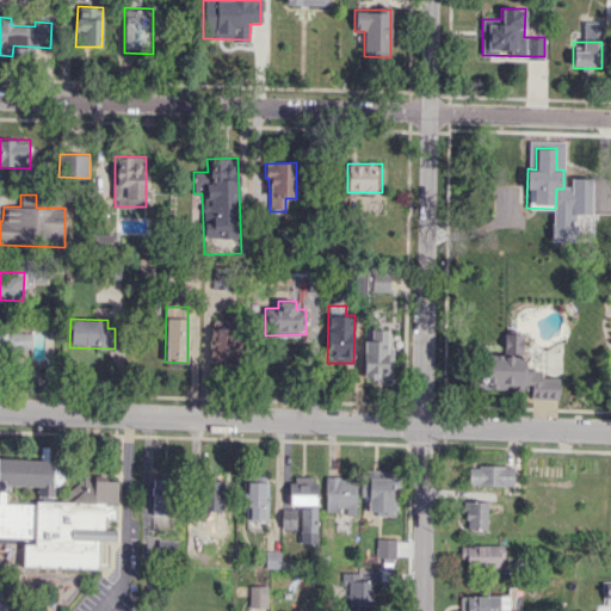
[(209,360),(234,362),(235,349),(239,349),(240,322),(210,321),(209,360)]
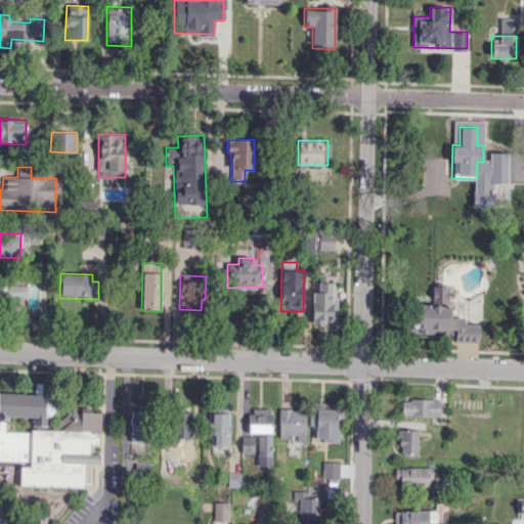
[(335,325),(335,278),(323,277),(323,282),(312,282),(312,324),(335,325)]
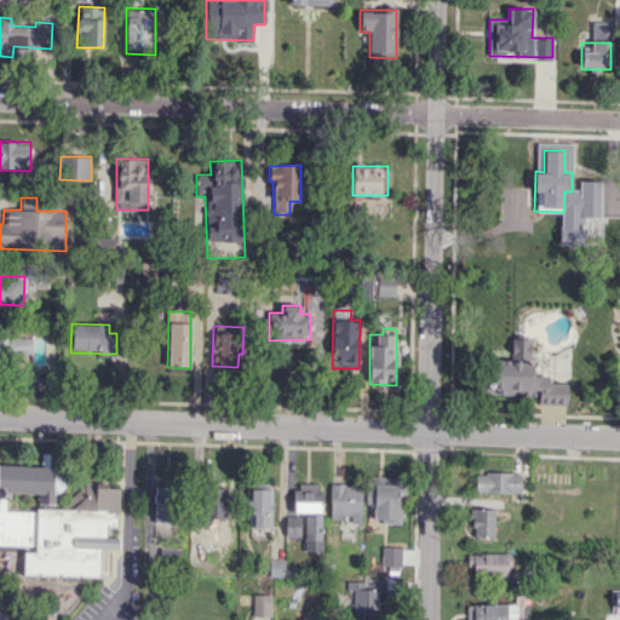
[(32,337),(0,337),(0,356),(32,356),(32,337)]
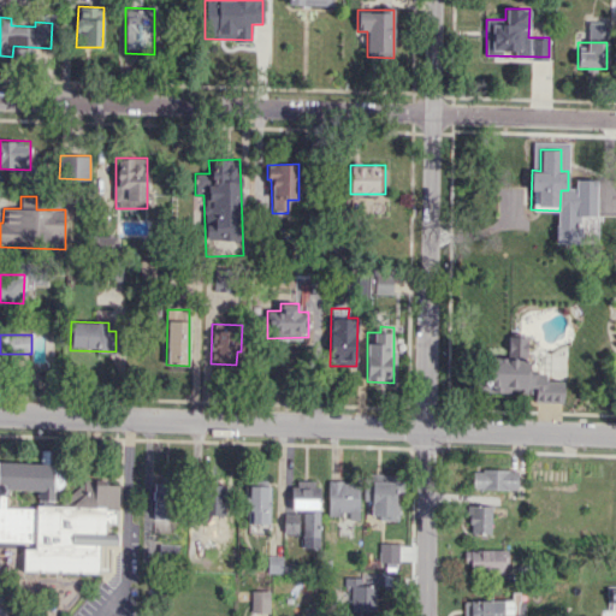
[(527,372),(528,337),(509,337),(508,356),(485,356),(484,390),(523,391),(523,394),(535,394),(535,402),(563,402),(563,380),(546,380),(546,373),(527,372)]
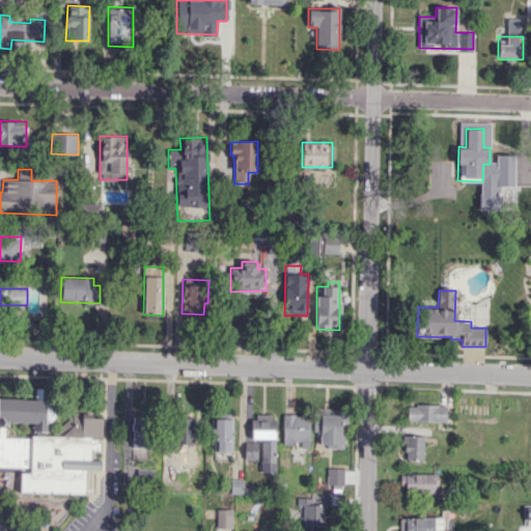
[(0,469),(0,397),(34,398),(35,387),(48,388),(47,401),(53,406),(55,410),(54,415),(52,420),(47,422),(47,430),(44,430),(44,435),(51,436),(73,413),(92,414),(92,418),(102,418),(100,451),(91,450),(90,459),(100,459),(99,469),(86,469),(85,493),(21,491),(22,471),(0,469)]
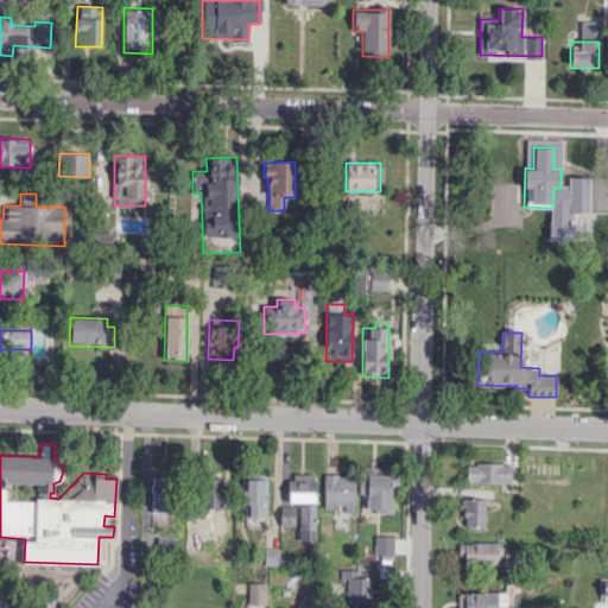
[(511,464),(467,463),(466,482),(511,483),(511,464)]
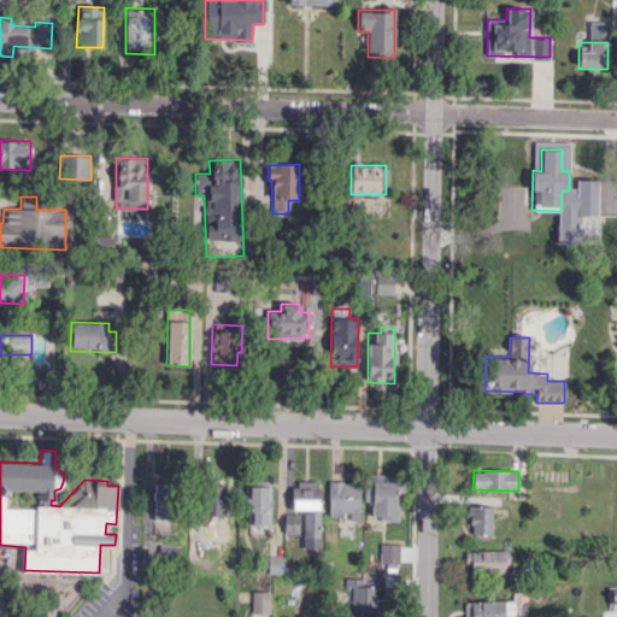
[(397,521),(398,493),(403,493),(403,476),(365,475),(365,499),(372,499),(372,521),(397,521)]
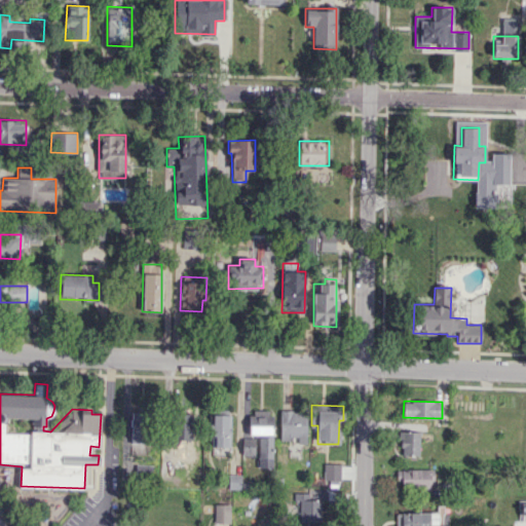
[(272,410),(249,410),(249,435),(258,435),(258,466),(271,466),(272,410)]
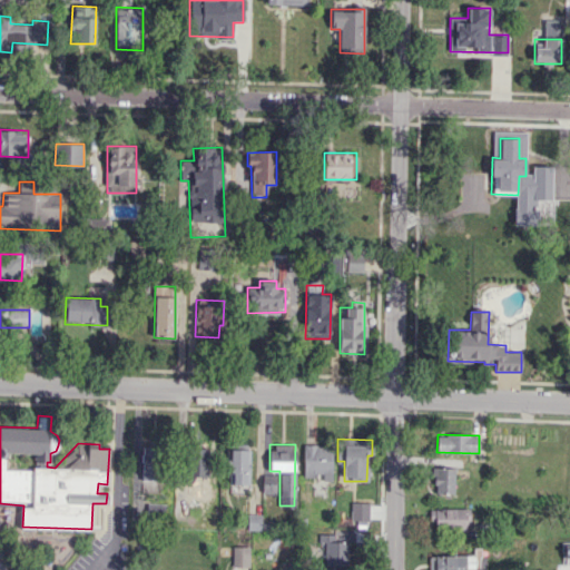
[(303,477),(333,477),(332,444),(303,445),(303,477)]
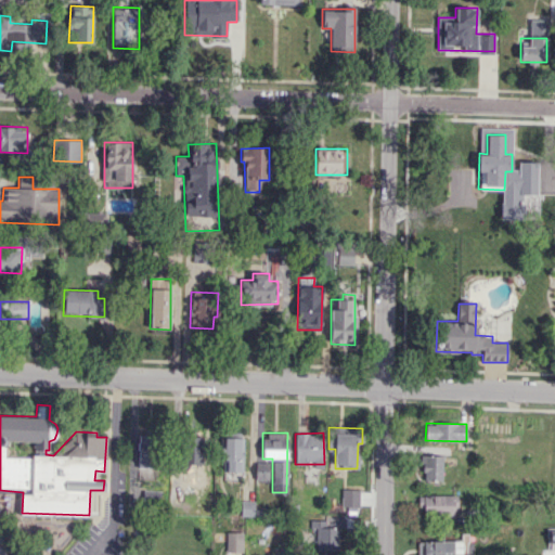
[(243,470),(242,434),(220,434),(221,472),(243,470)]
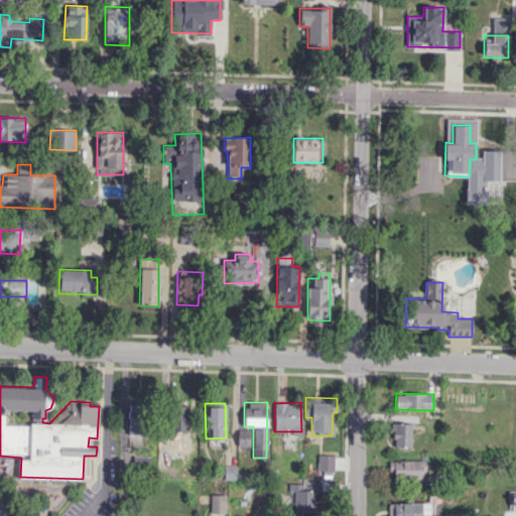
[(137,435),(142,435),(143,405),(128,404),(127,443),(136,444),(137,435)]
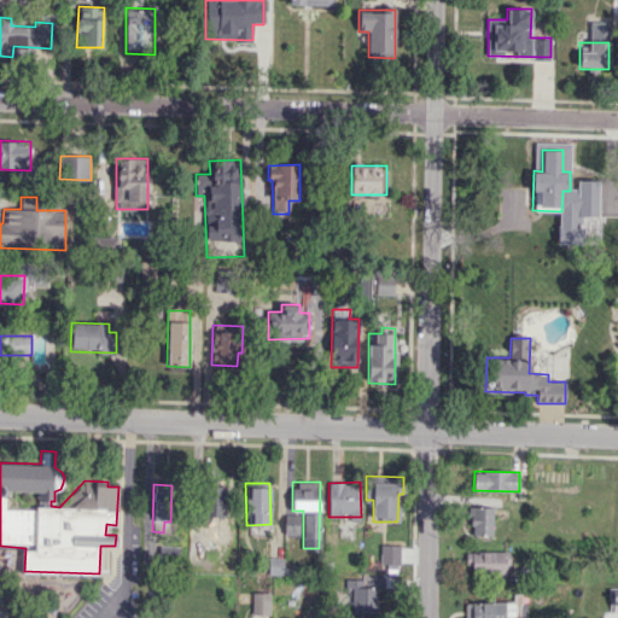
[(204,522),(226,520),(225,485),(203,487),(204,522)]
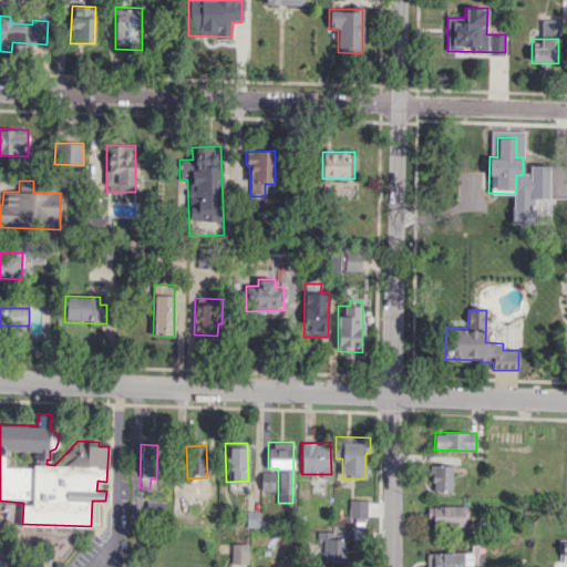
[(451,491),(452,465),(431,464),(431,490),(451,491)]
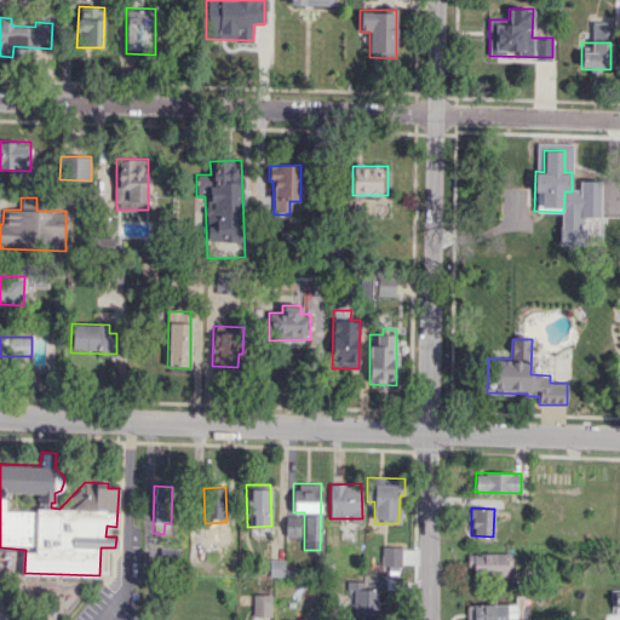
[(299,516),(285,517),(285,537),(300,535),(299,516)]
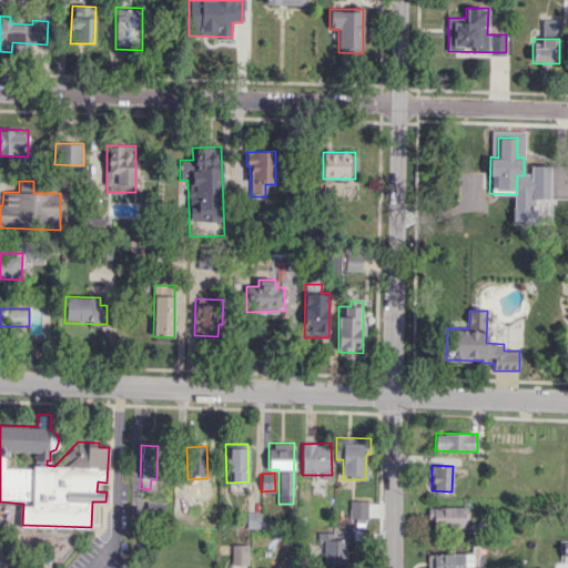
[(350,500),(350,518),(367,517),(367,500),(350,500)]
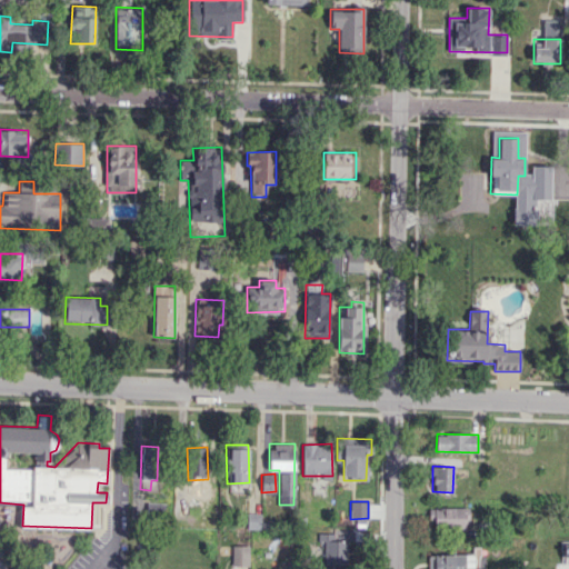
[(467,507),(430,508),(431,528),(467,528),(467,507)]
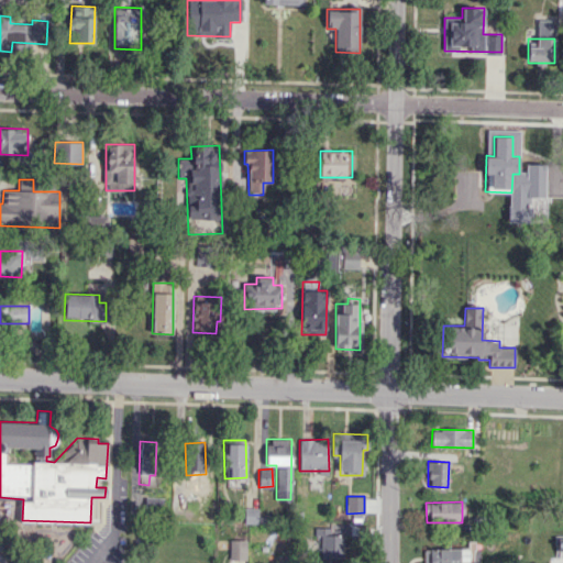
[(343,558),(342,534),(331,536),(331,527),(315,528),(315,537),(320,537),(321,559),(343,558)]
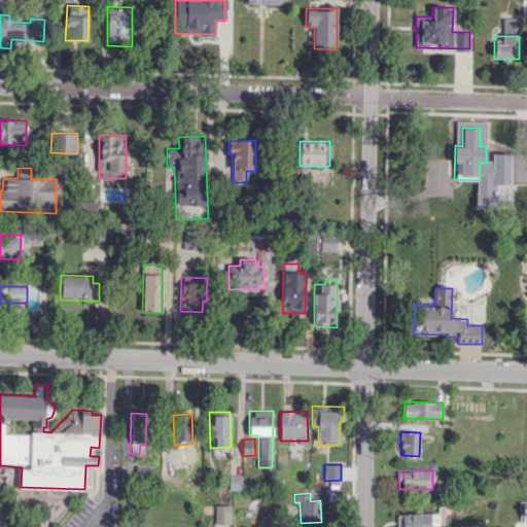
[(215,524),(230,524),(230,505),(214,505),(215,524)]
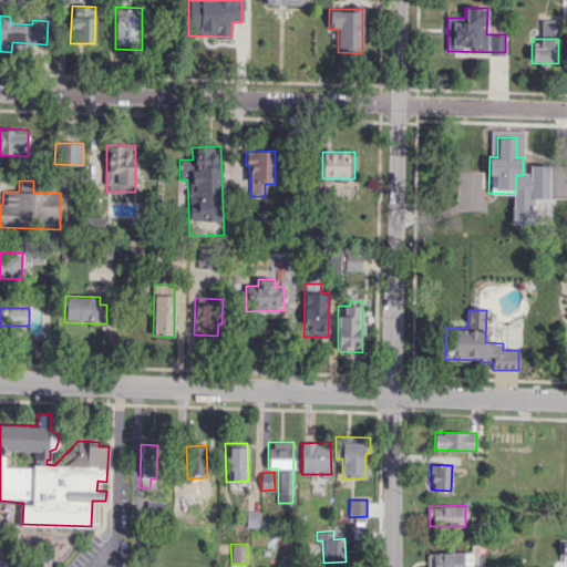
[(426,566),(463,566),(464,553),(428,552),(426,566)]
